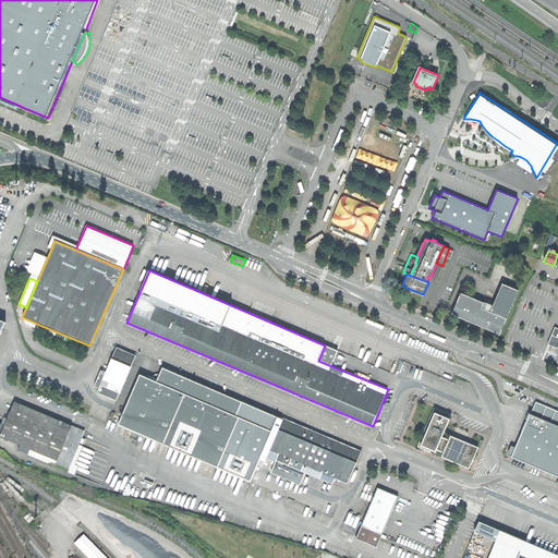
[(518,291),(502,283),(490,311),(485,307),(486,303),(484,302),(484,303),(461,293),(451,314),(481,326),(499,335),(518,291)]
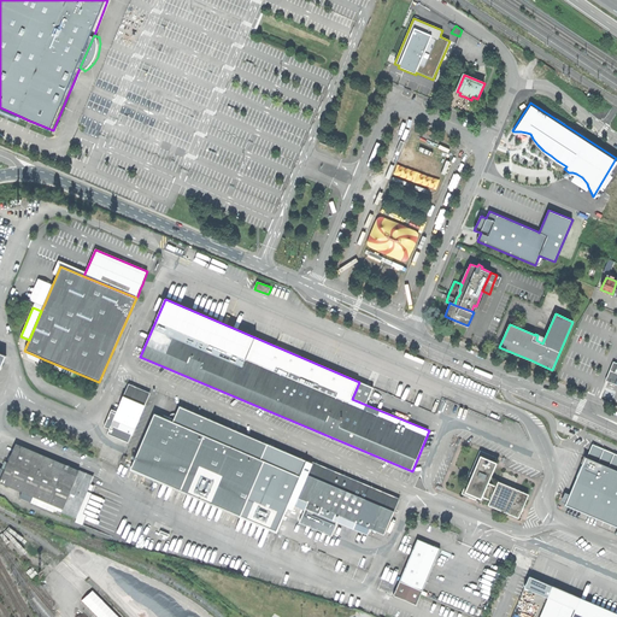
[(616,381),(616,363),(613,362),(605,381),(616,385),(616,383),(616,381)]
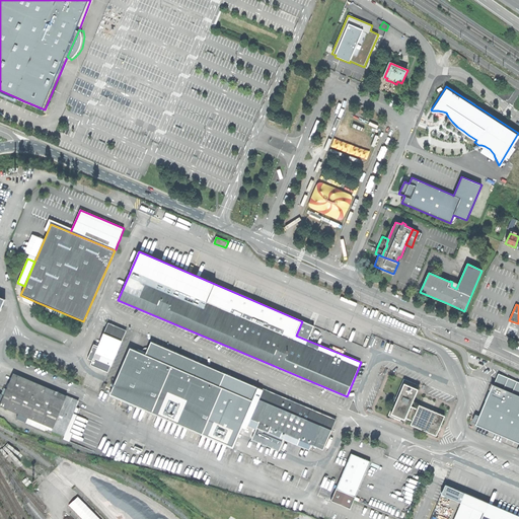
[(313,326),(302,321),(296,336),(308,341),(311,331),(313,326)]
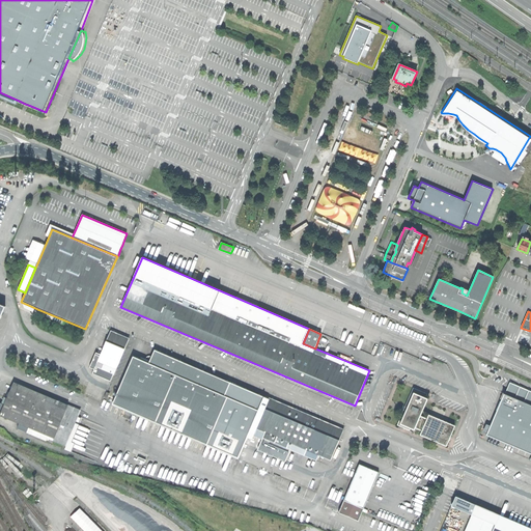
[(94,369),(92,373),(110,381),(113,374),(114,375),(130,338),(111,331),(101,354),(96,352),(89,367),(94,369)]
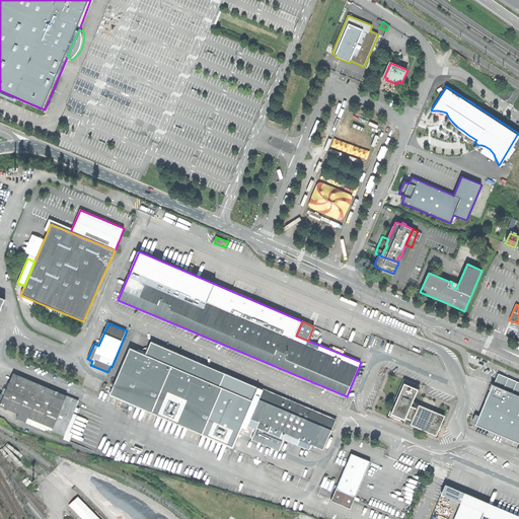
[(110,393),(109,395),(137,408),(202,435),(222,387),(219,386),(214,384),(220,376),(220,374),(193,362),(194,360),(150,342),(148,348),(146,353),(142,351),(137,349),(137,351),(130,348),(110,393)]
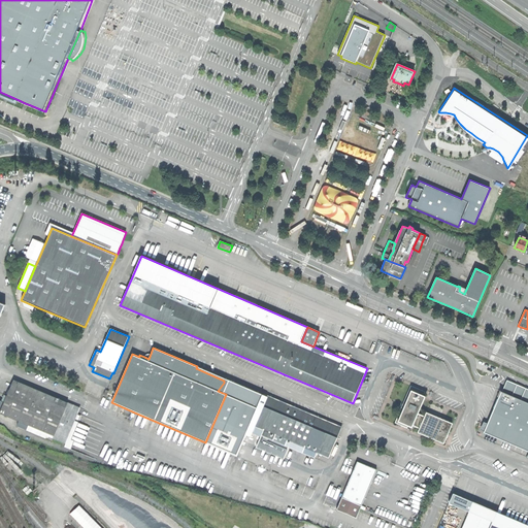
[(229,381),(197,366),(196,368),(224,381),(224,383),(218,391),(223,393),(229,381)]
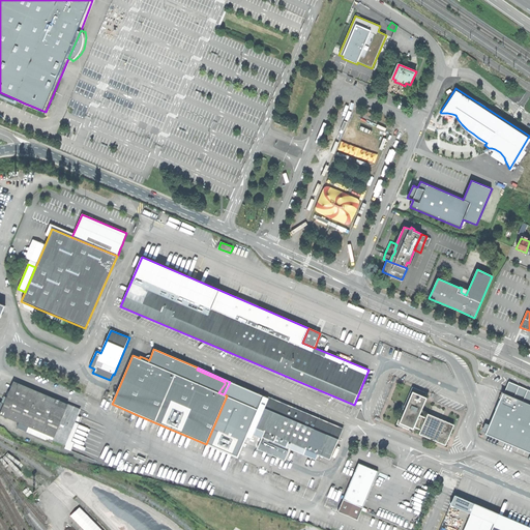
[(13,382),(5,403),(0,401),(0,410),(1,411),(0,413),(0,414),(19,423),(17,429),(46,440),(52,440),(64,445),(74,422),(78,412),(80,409),(13,382)]
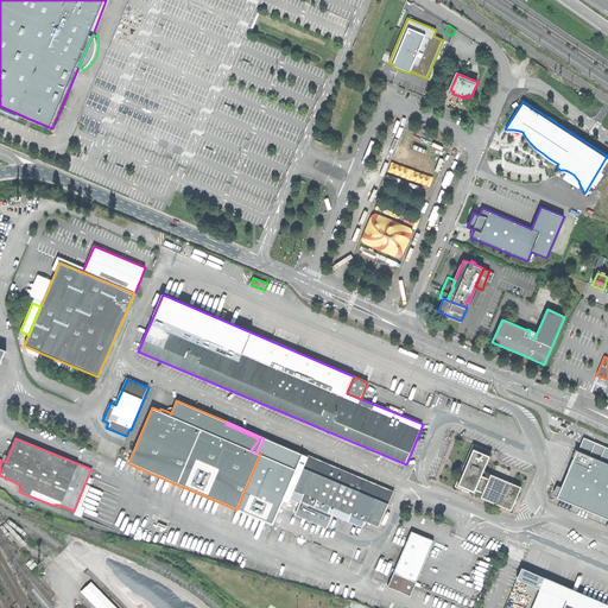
[(303,454),(264,438),(257,453),(260,454),(236,510),(268,524),(273,525),(283,501),(303,454)]
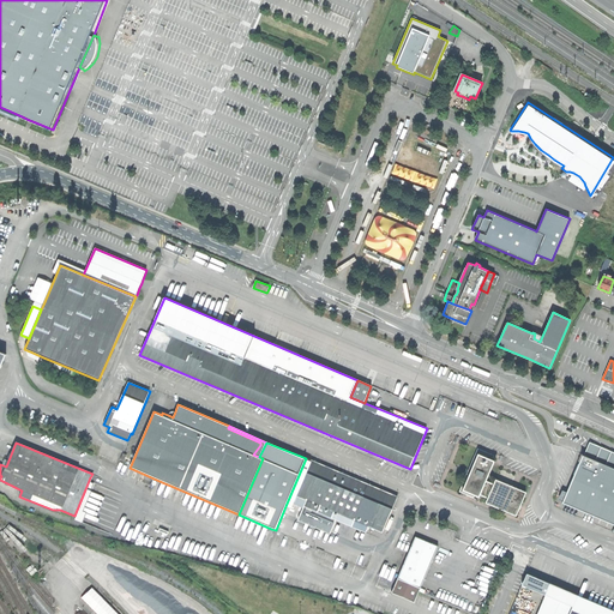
[(584,456),(583,456),(563,503),(613,524),(613,452),(591,443),(587,451),(584,456)]
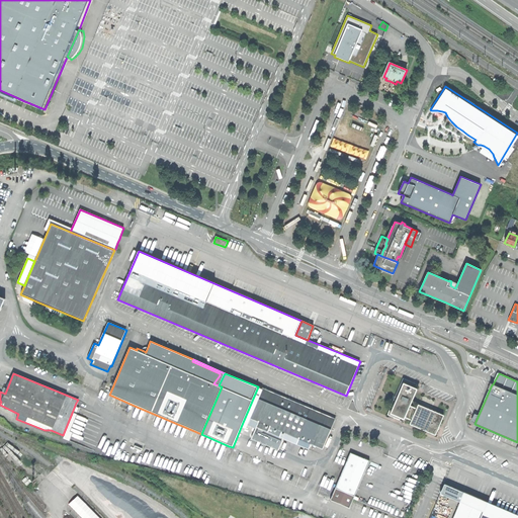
[(405,378),(390,414),(401,419),(402,417),(406,419),(407,417),(414,420),(412,424),(436,434),(444,416),(420,405),(418,409),(411,406),(418,389),(417,387),(418,384),(405,378)]
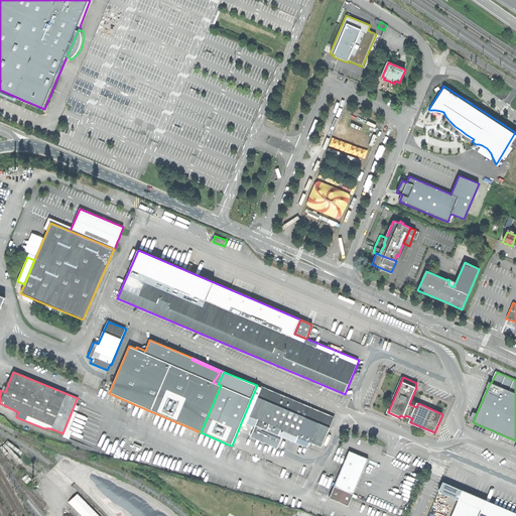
[(277,448),(282,437),(307,447),(309,442),(321,447),(335,417),(258,385),(258,386),(257,385),(240,425),(245,427),(246,425),(251,427),(251,425),(254,427),(251,437),(277,448)]
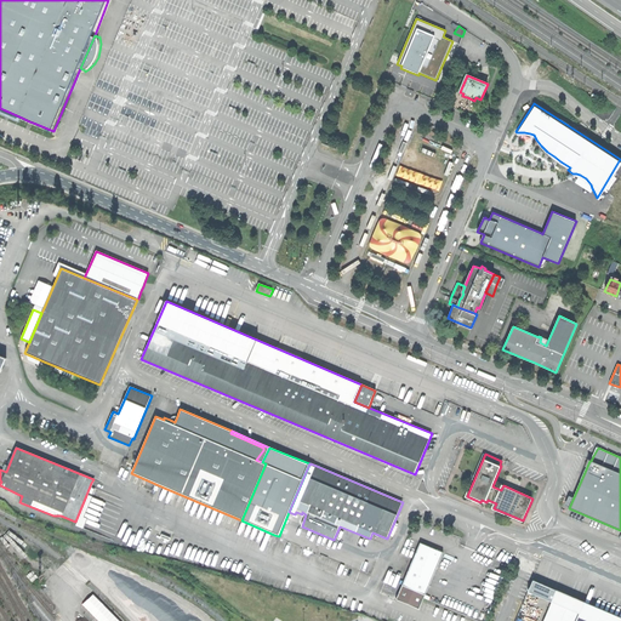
[(84,517),(92,497),(86,495),(75,522),(74,524),(83,528),(87,519),(84,517)]
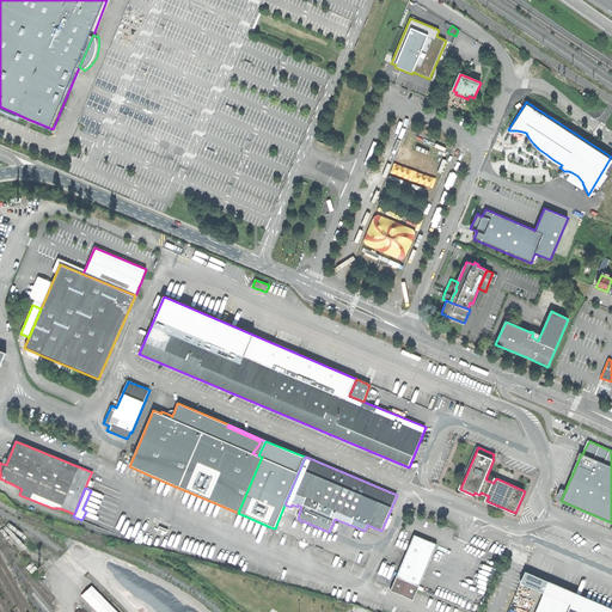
[(395,581),(391,591),(412,600),(416,593),(416,592),(417,589),(436,544),(414,534),(408,551),(395,581)]
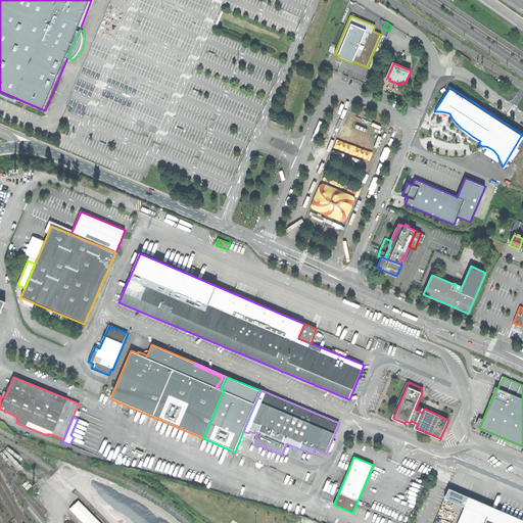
[(25,479),(22,481),(20,482),(27,488),(30,484),(25,479)]
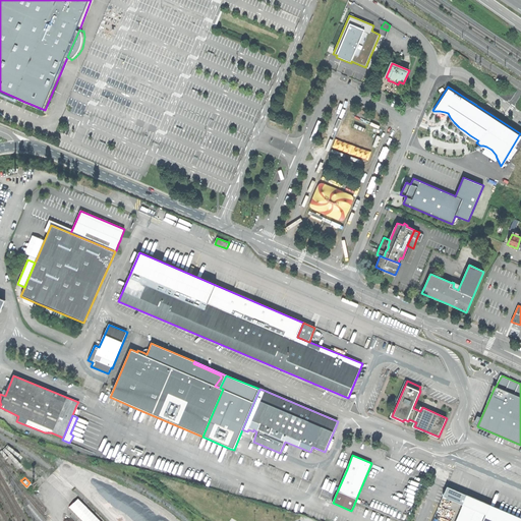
[(467,495),(447,486),(443,497),(463,505),(467,495)]
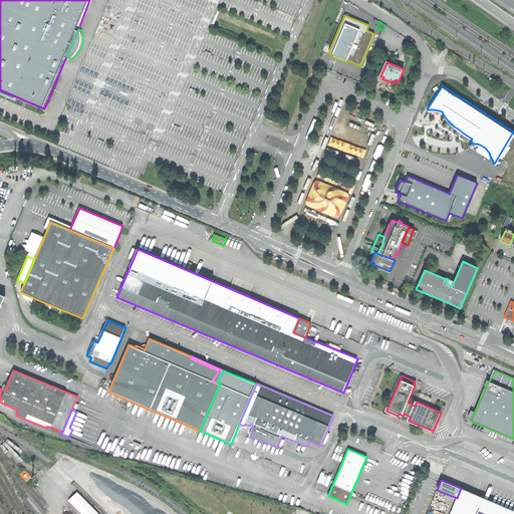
[(513,513),(513,510),(461,488),(457,498),(449,513),(513,513)]
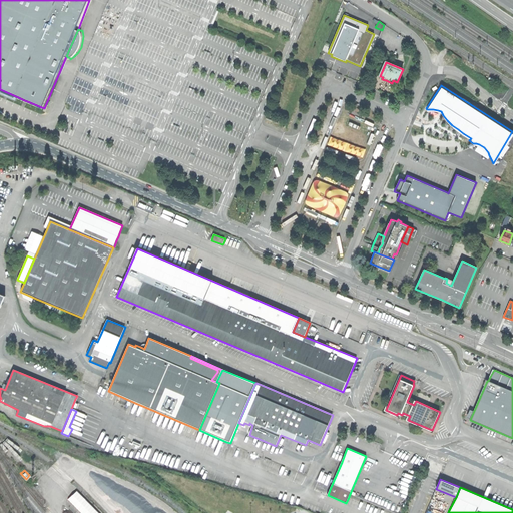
[(91,512),(92,512),(94,512),(75,491),(66,499),(79,512),(80,512),(84,510),(86,512),(88,510),(91,512)]
